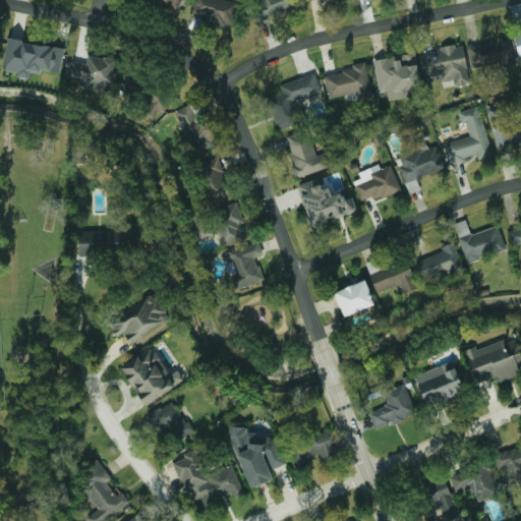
[(182,0),(149,0),(149,1),(179,10),(182,0)]
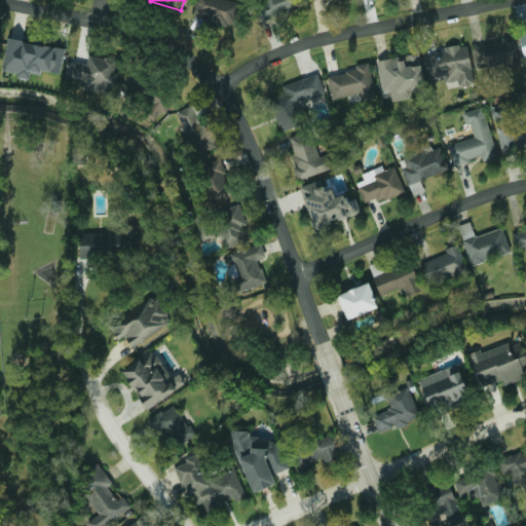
[(234,26),(239,2),(230,0),(196,0),(193,17),(234,26)]
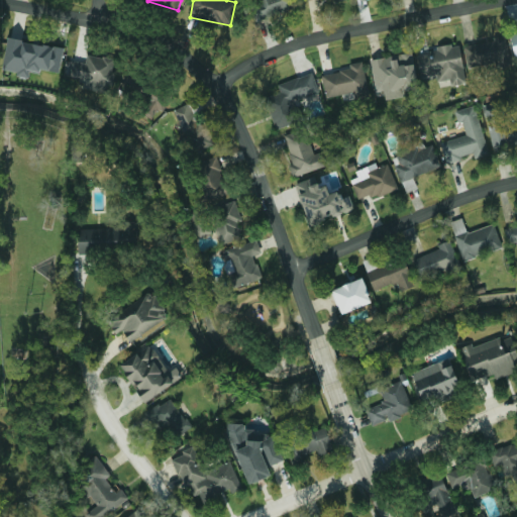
[(254,0),(262,19),(297,8),(294,0),(254,0)]
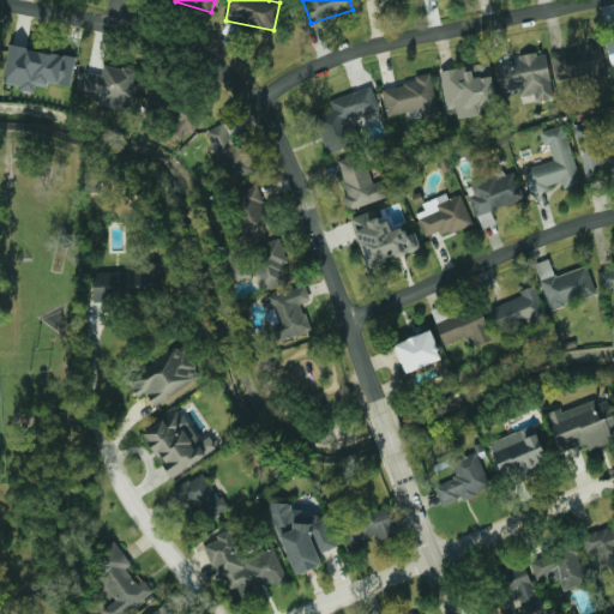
[(71,86),(76,58),(10,46),(2,84),(35,90),(36,85),(47,88),(48,83),(71,86)]
